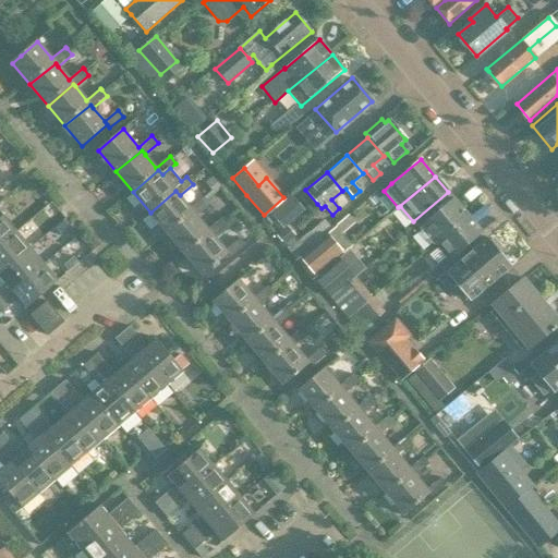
[(176,191),(150,213),(167,233),(193,211),(196,216),(209,204),(204,197),(191,208),(180,195),(176,191)]
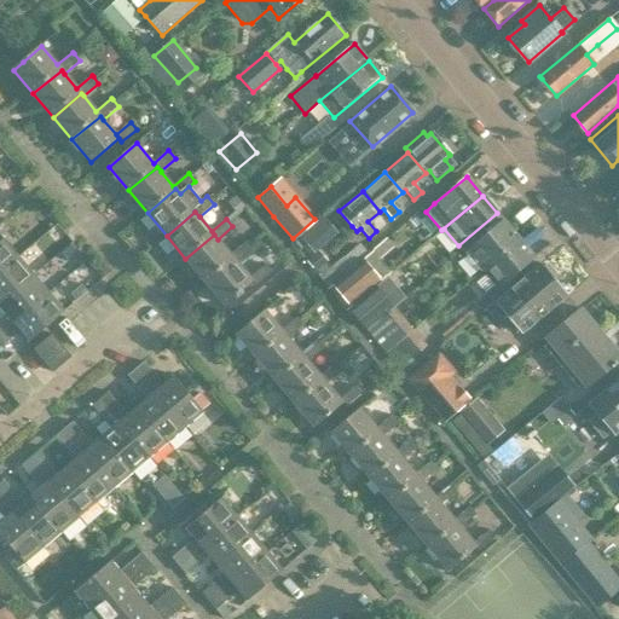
[(472,250),(486,266),(518,238),(503,221),(472,250)]
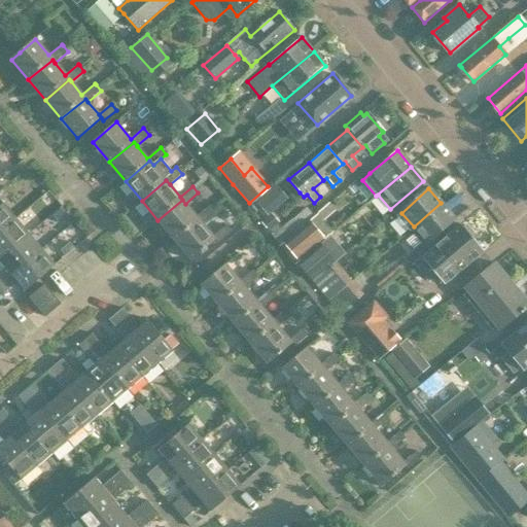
[(182,200),(157,220),(174,240),(199,219),(202,223),(215,213),(209,206),(197,216),(185,204),(182,200)]
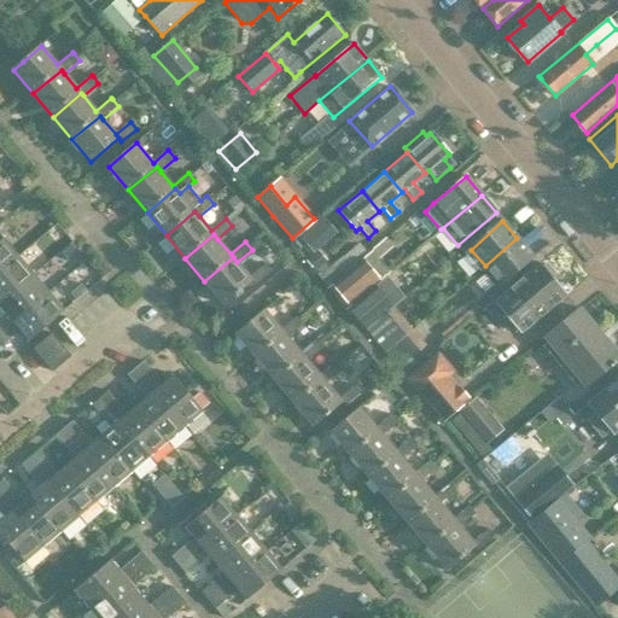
[(517,238),(485,266),(500,284),(532,256),(517,238)]
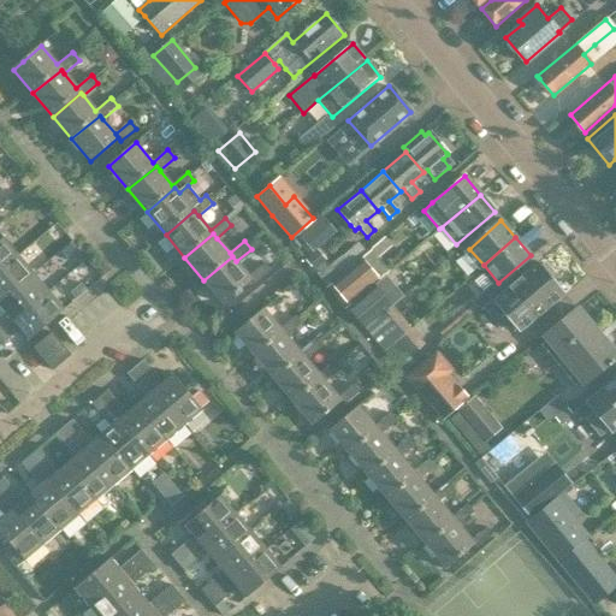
[(0,272),(18,258),(3,238),(0,241),(0,272)]
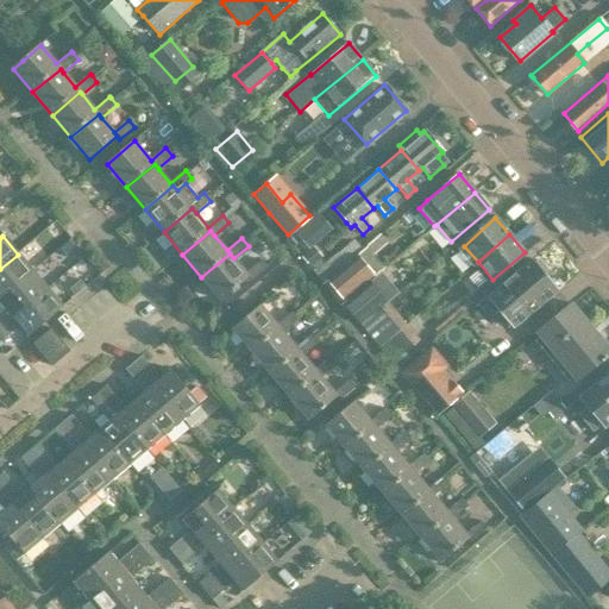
[(356,242),(340,253),(347,262),(362,250),(356,242)]
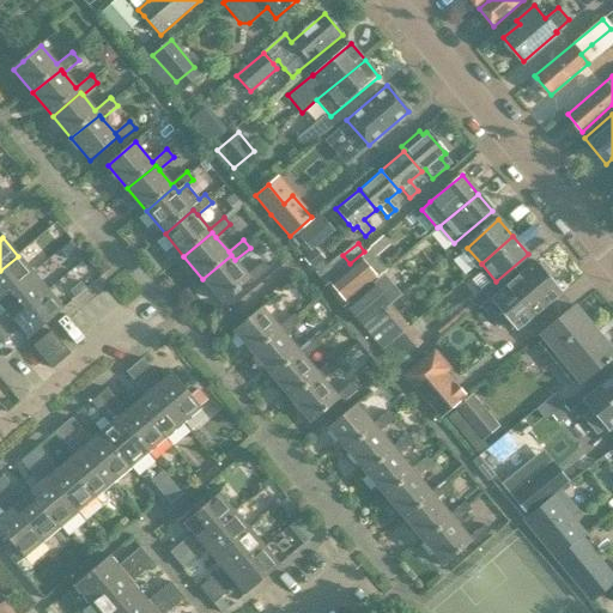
[(231,255),(202,279),(222,302),(250,279),(254,283),(269,269),(262,261),(247,274),(235,260),(231,255)]
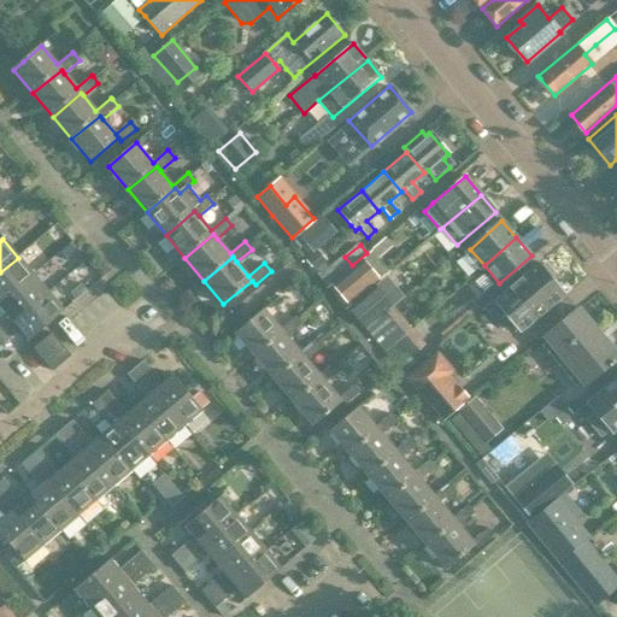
[(345,257),(333,268),(340,276),(352,265),(345,257)]
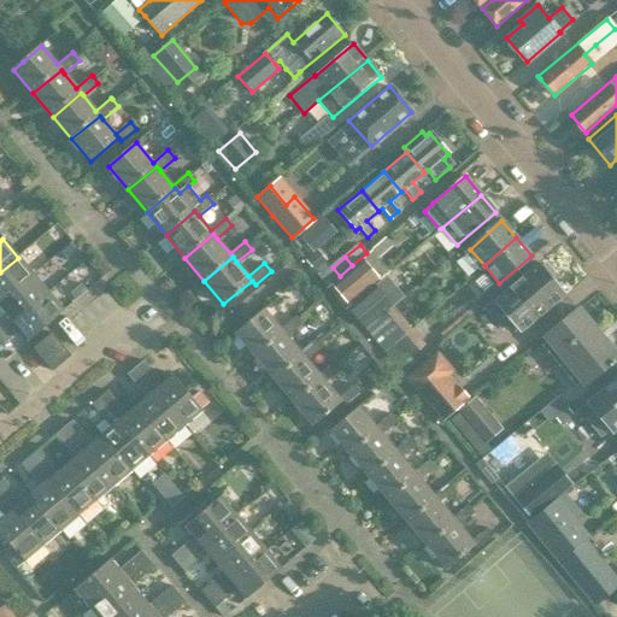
[(18,258),(0,272),(0,301),(33,275),(18,258)]
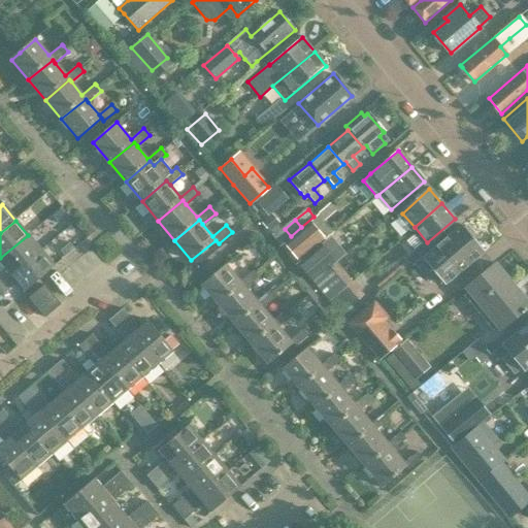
[(81,242),(88,237),(74,221),(64,230),(68,235),(71,232),(81,242)]
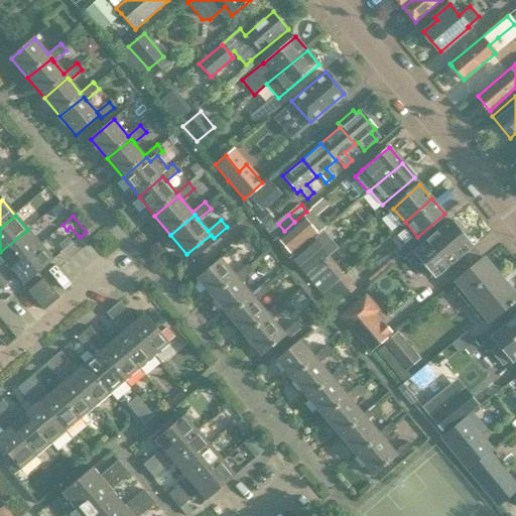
[(276,238),(273,241),(288,258),(288,259),(291,256),(293,255),(292,253),(316,232),(305,219),(303,217),(278,238),(277,237),(276,238)]
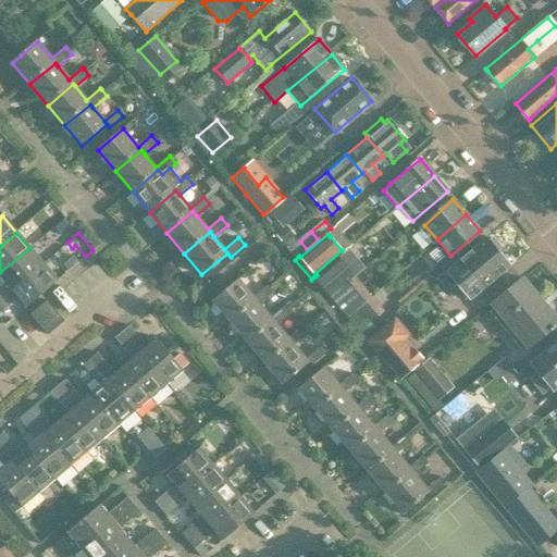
[(448,275),(441,282),(454,296),(461,289),(469,299),(510,263),(500,251),(503,249),(493,237),(490,239),(487,237),(446,273),(448,275)]
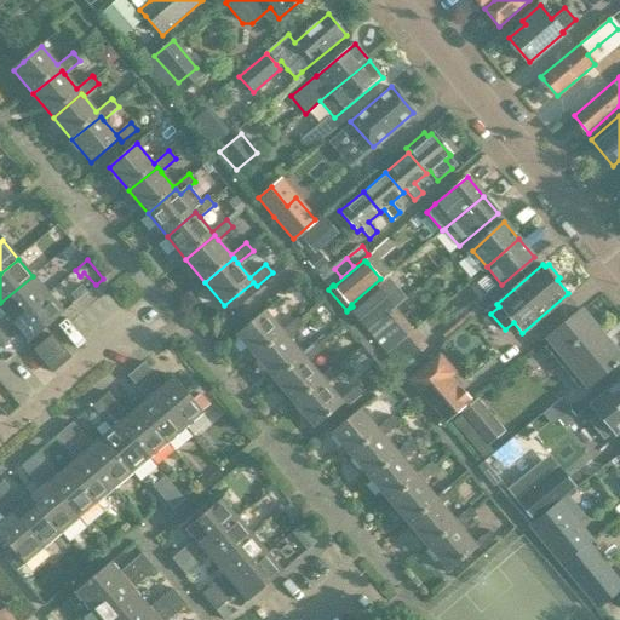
[(322,280),(328,287),(329,287),(342,277),(334,269),(322,280)]
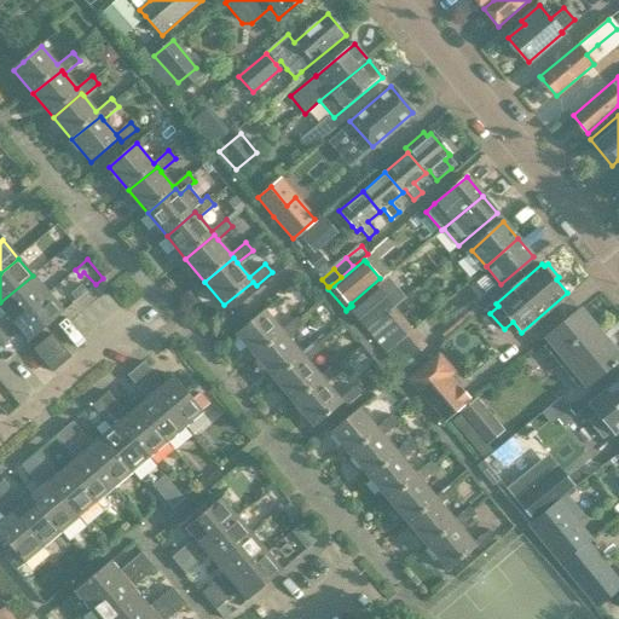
[(0,310),(5,316),(0,319),(0,333),(48,293),(33,276),(0,302),(0,310)]
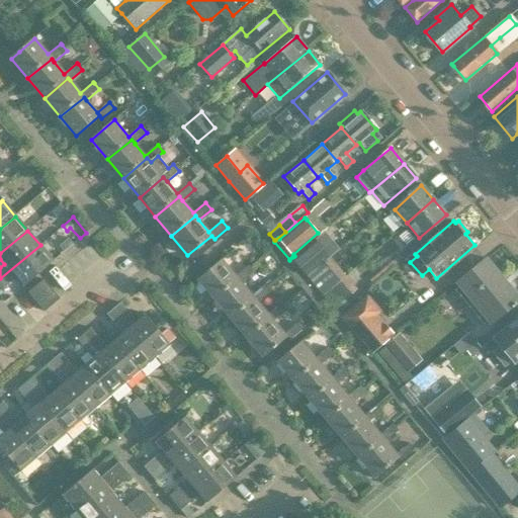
[(315,239),(290,260),(306,277),(307,278),(330,257),(315,239)]
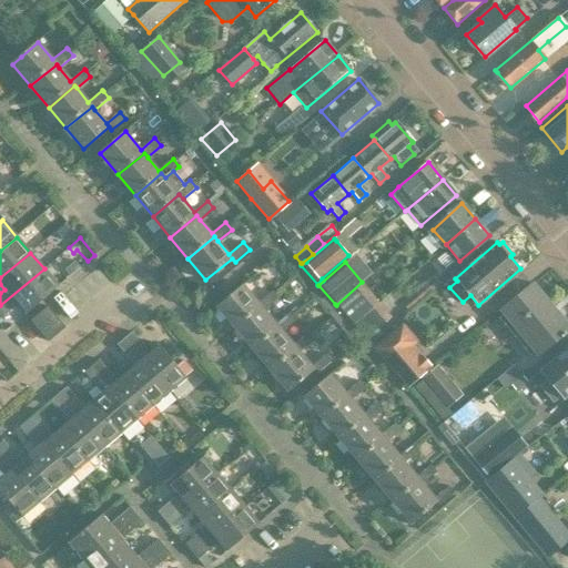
[(44,269),(0,305),(0,320),(18,305),(27,315),(60,286),(44,269)]
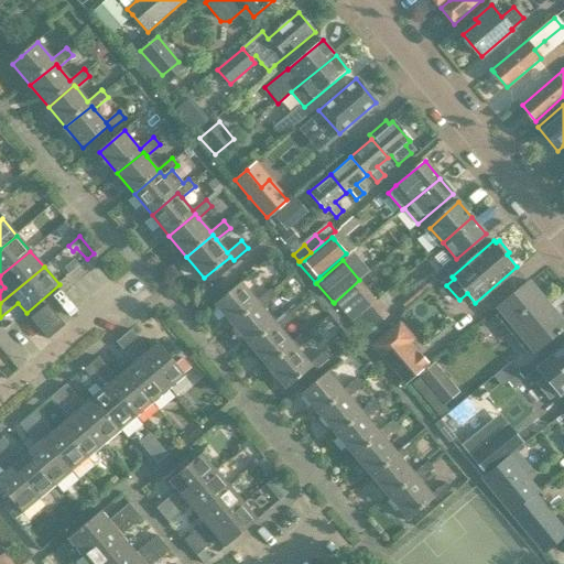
[(390,315),(359,280),(334,303),(364,337),(390,315)]
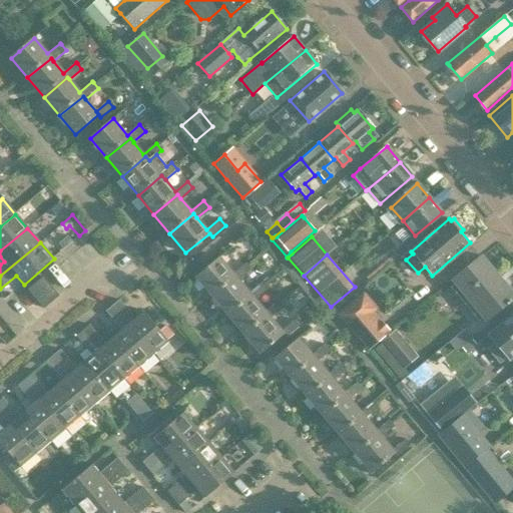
[(452,280),(454,283),(449,287),(477,321),(482,317),(485,320),(506,302),(507,304),(511,301),(509,299),(512,295),(512,293),(481,255),(452,280)]
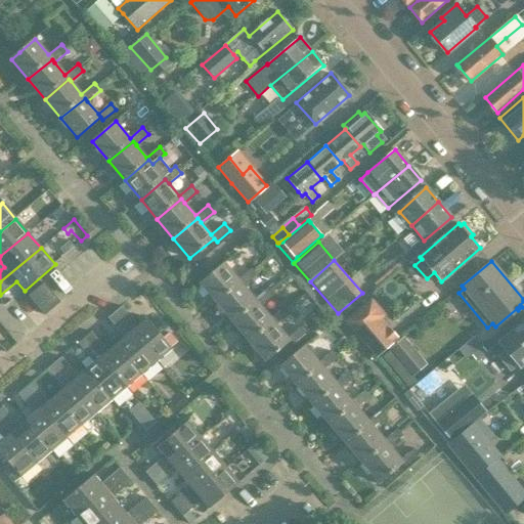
[(201,282),(217,303),(239,282),(243,286),(256,274),(252,269),(238,279),(224,262),(201,282)]
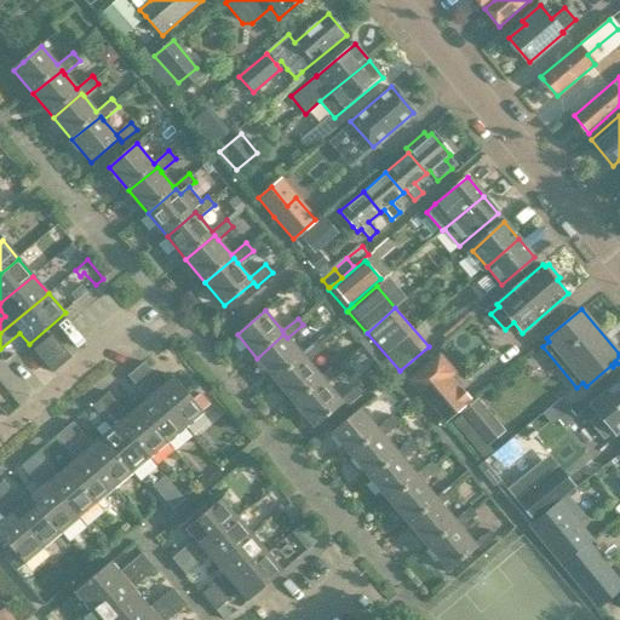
[(52,334),(34,350),(35,351),(52,372),(72,357),(53,336),(52,334)]
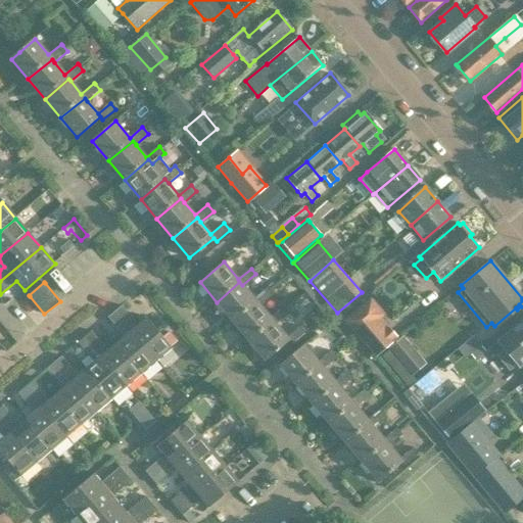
[(239,282),(217,302),(233,321),(256,301),(259,304),(272,293),(267,287),(253,298),(242,285),(239,282)]
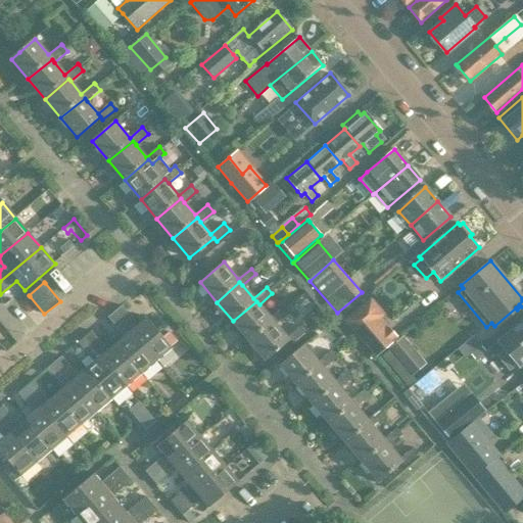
[(256,301),(233,321),(248,340),(272,320),(275,324),(288,313),(283,306),(271,318),(259,304),(256,301)]
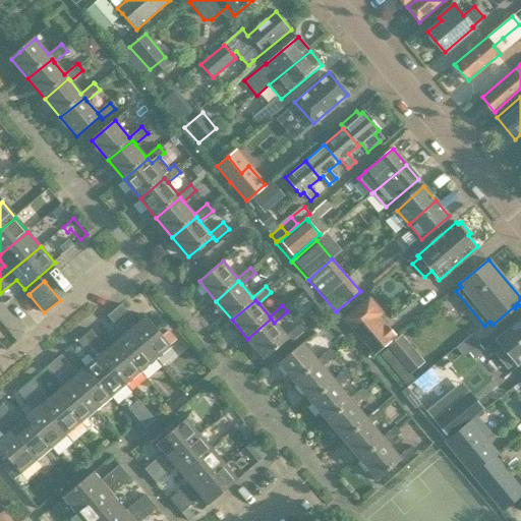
[(114,311),(157,361),(172,348),(146,316),(137,324),(121,305),(114,311)]
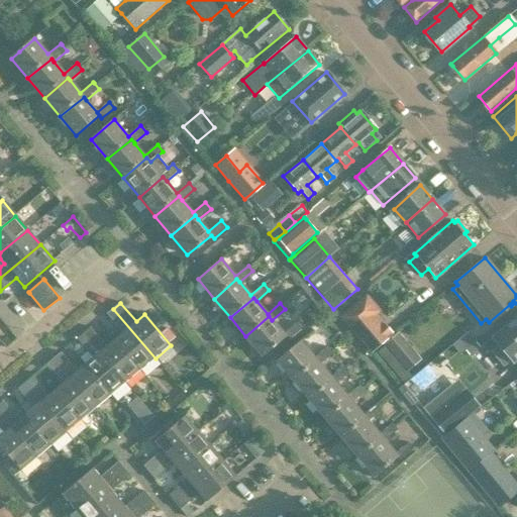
[(351,308),(342,316),(373,351),(393,334),(377,315),(365,324),(351,308)]
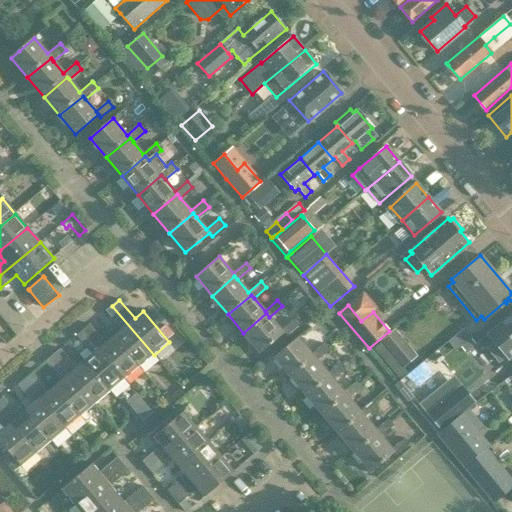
[(114,336),(139,367),(154,355),(112,306),(106,311),(121,330),(114,336)]
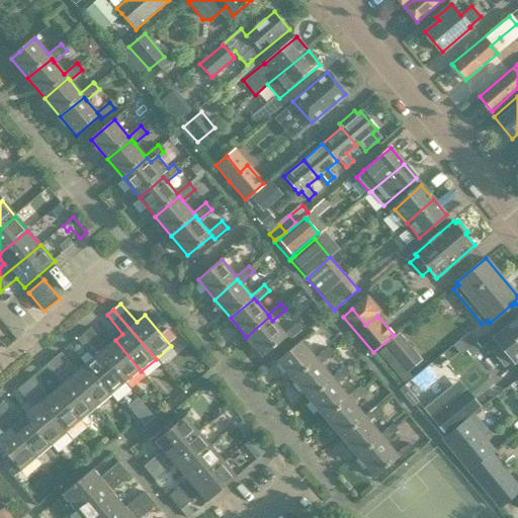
[(283,334),(272,321),(269,317),(246,337),(263,357),(286,338),(289,340),(303,330),(296,323),(283,334)]
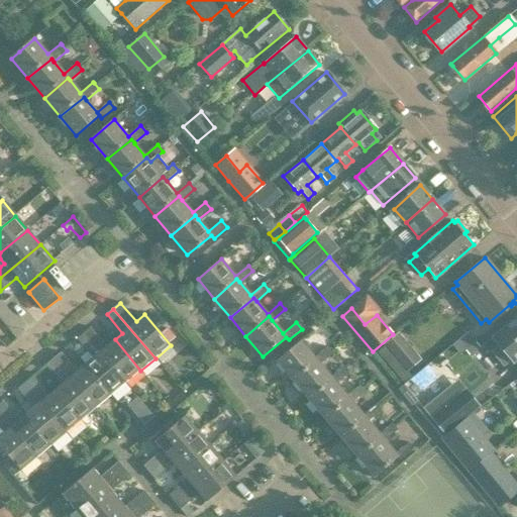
[(516,317),(491,338),(497,346),(491,351),(503,367),(510,360),(512,363),(516,357),(516,317)]
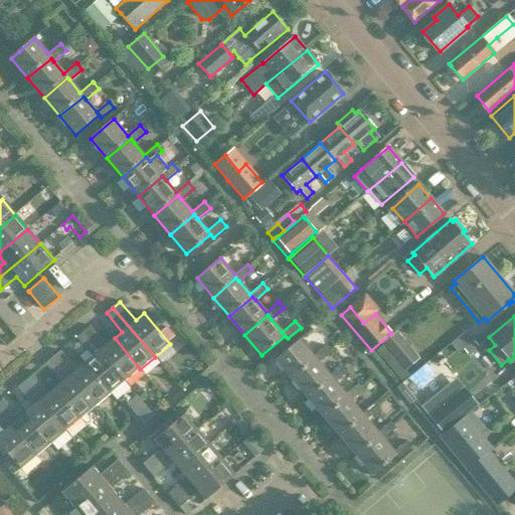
[(82,332),(125,382),(140,369),(115,338),(107,345),(91,326),(82,332)]
